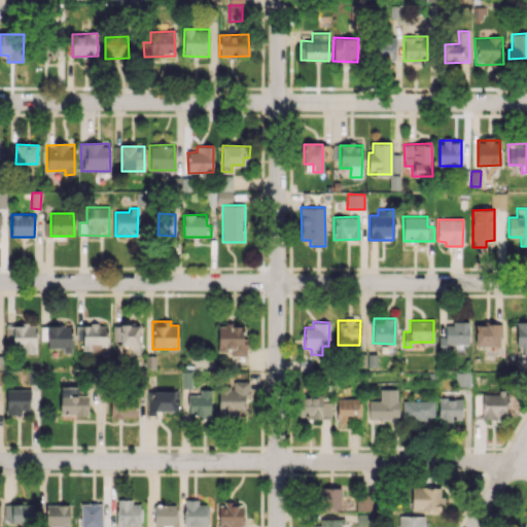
[(468,345),(469,321),(453,321),(453,324),(440,324),(438,344),(468,345)]
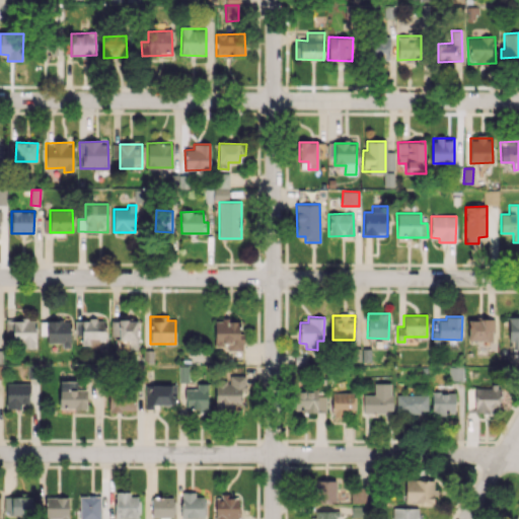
[(508,342),(515,342),(514,349),(518,349),(518,317),(509,317),(508,342)]
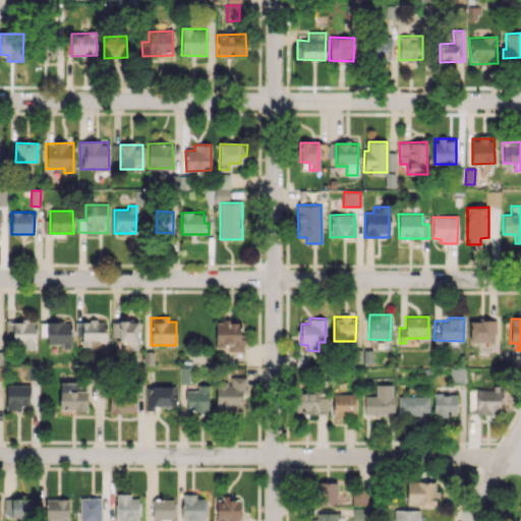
[(496,321),(470,320),(469,342),(496,343),(496,321)]
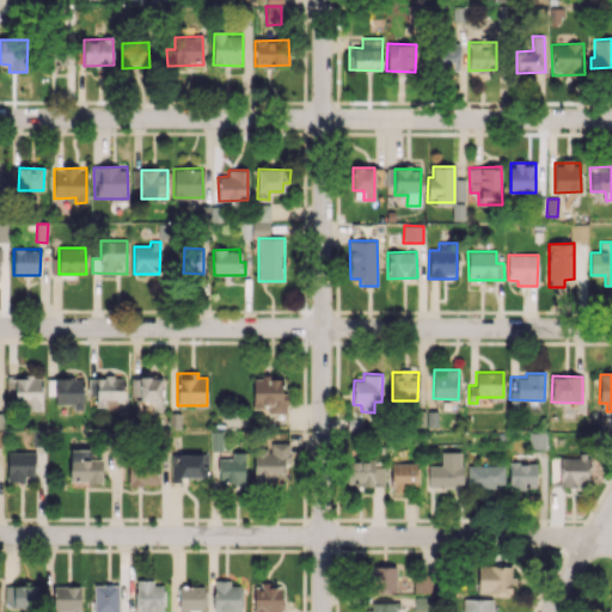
[(97,408),(124,408),(123,377),(96,377),(97,408)]
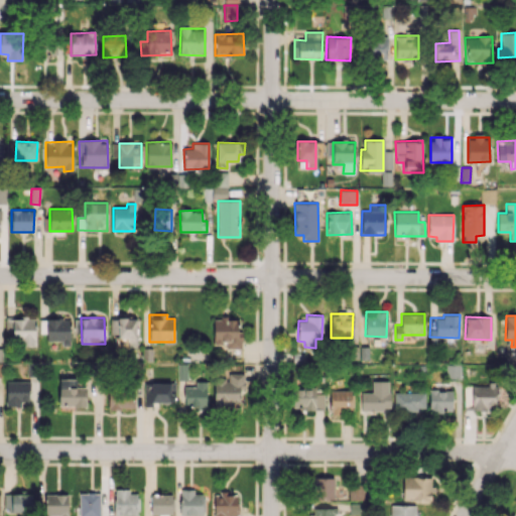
[(110,336),(126,337),(126,348),(136,348),(136,318),(110,317),(110,336)]
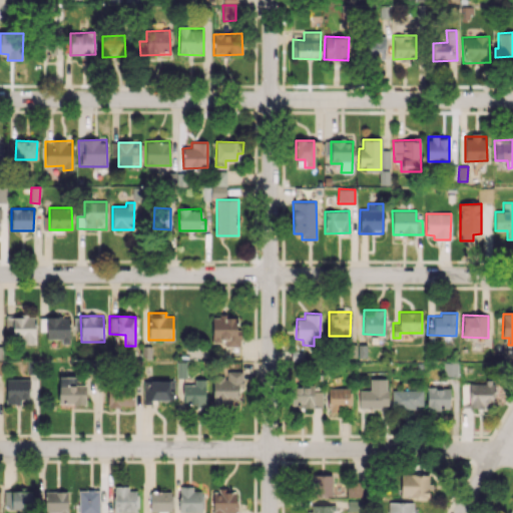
[(36,317),(13,317),(12,343),(35,343),(36,317)]
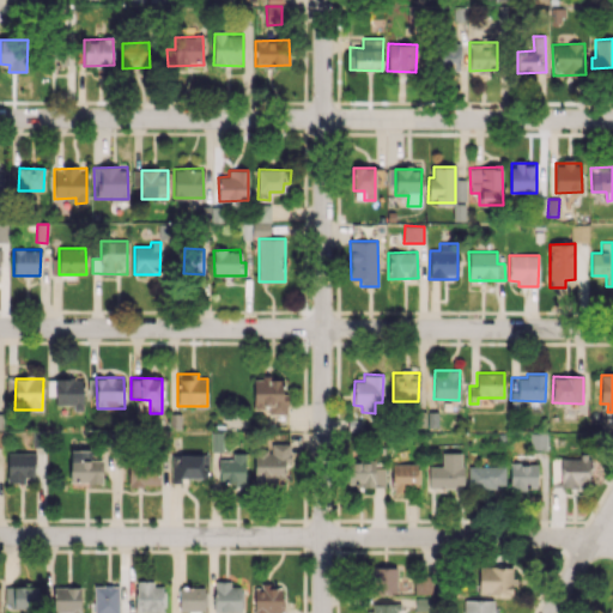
[(83,380),(48,378),(47,395),(55,395),(55,405),(73,406),(73,411),(83,411),(83,380)]
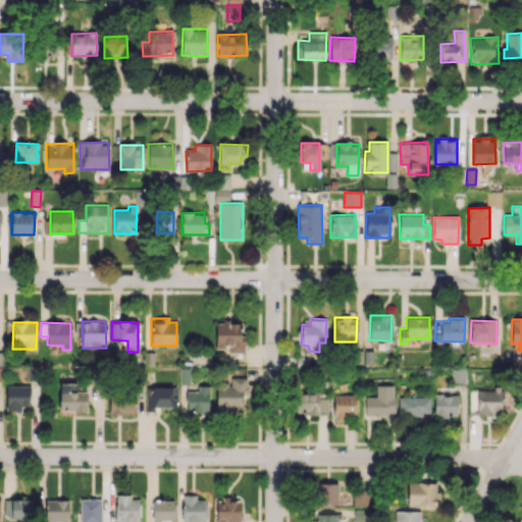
[(215,347),(228,348),(228,353),(245,353),(245,335),(241,335),(241,322),(216,322),(215,347)]
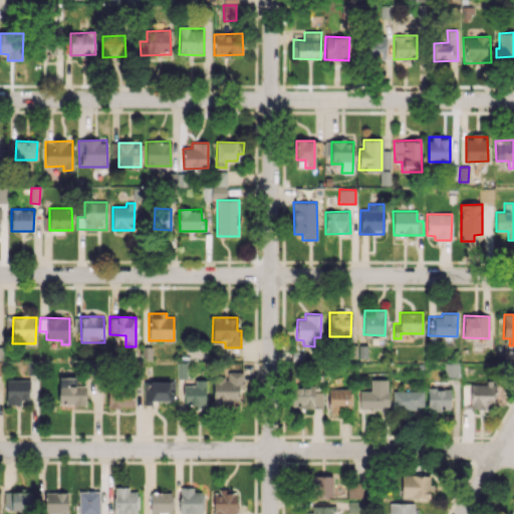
[(186,378),(186,362),(177,362),(177,378),(186,378)]
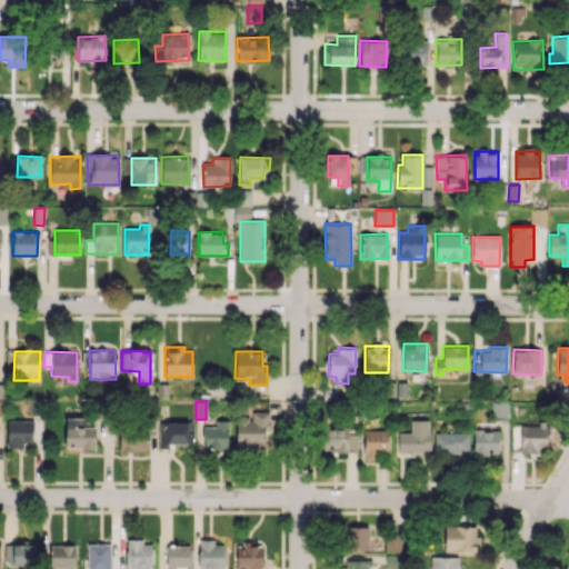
[(507,402),(492,402),(492,417),(507,417),(507,402)]
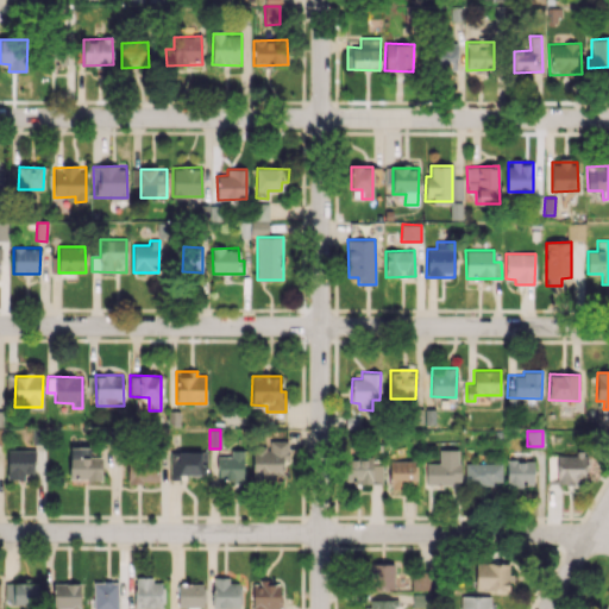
[(252,449),(252,479),(289,478),(288,440),(269,440),(269,449),(252,449)]
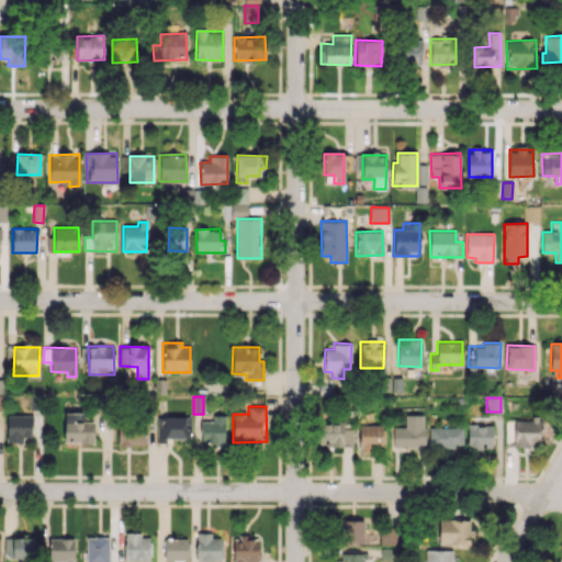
[(82,413),(64,413),(65,442),(93,442),(93,422),(82,422),(82,413)]
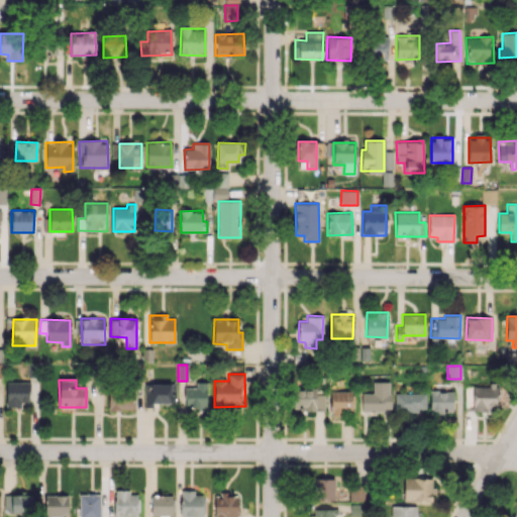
[(391,410),(390,381),(373,382),(373,393),(360,393),(362,411),(391,410)]
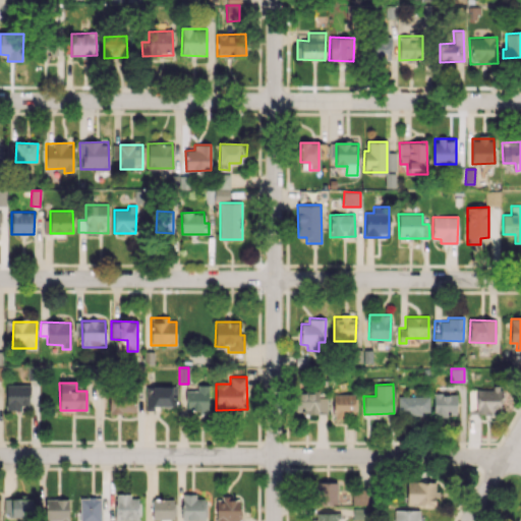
[(5,409),(29,410),(30,385),(6,385),(5,409)]
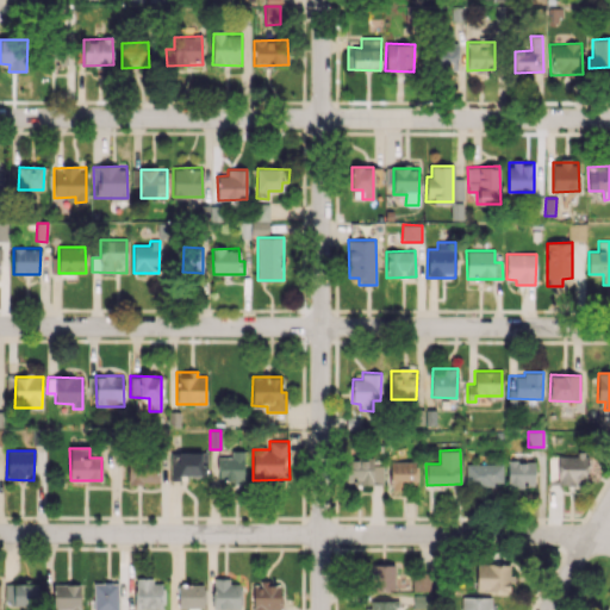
[(217,456),(217,480),(244,481),(244,450),(231,450),(231,456),(217,456)]
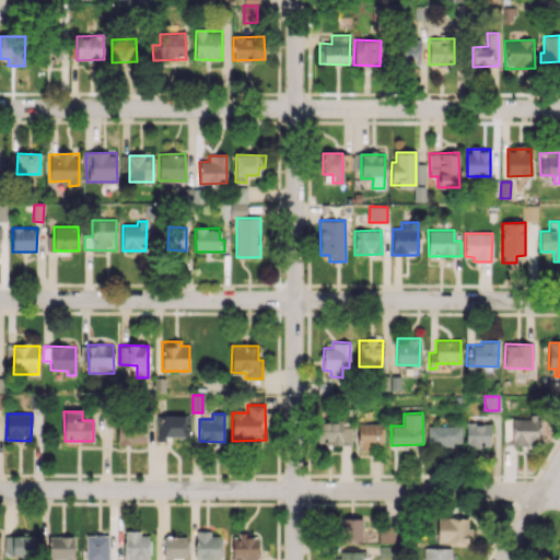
[(156,439),(189,439),(190,416),(156,416),(156,439)]
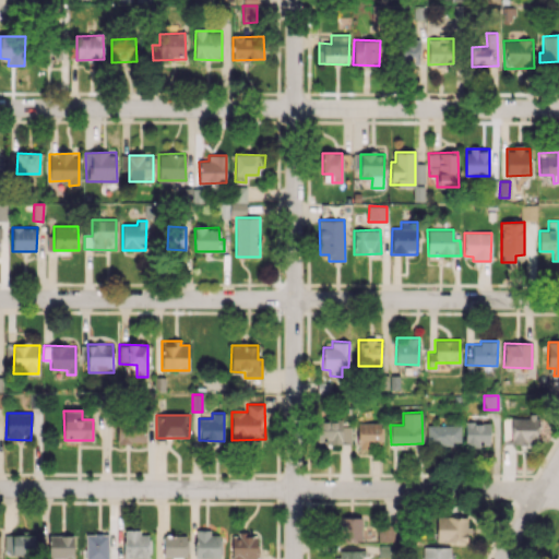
[(502,443),(537,444),(537,417),(503,416),(502,443)]
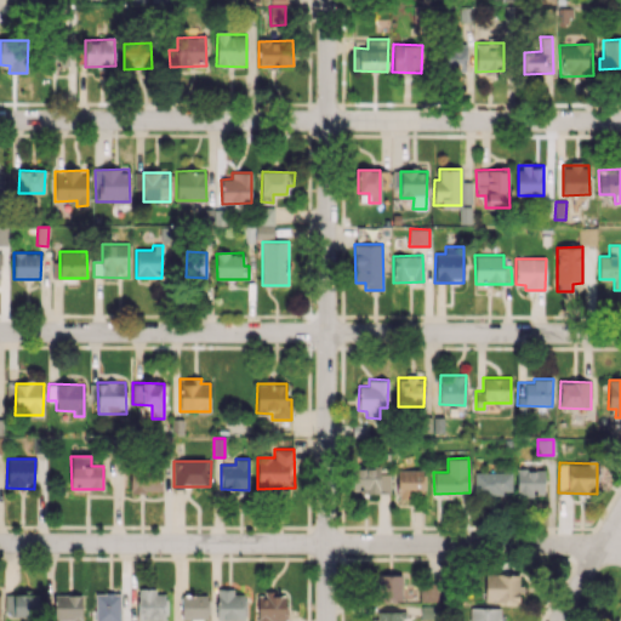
[(389,491),(389,473),(380,474),(380,466),(352,467),(353,493),(389,491)]
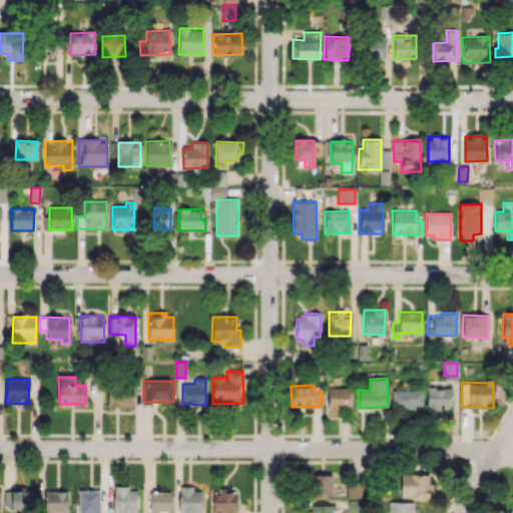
[(107,406),(132,407),(133,387),(107,386),(107,406)]
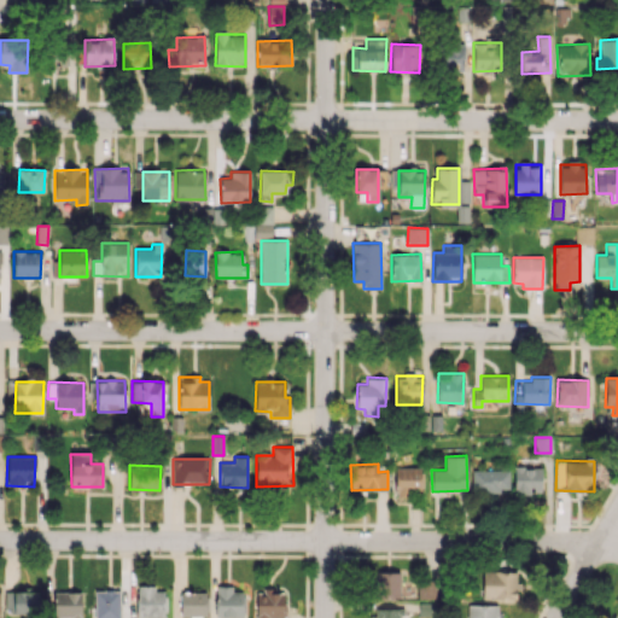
[(514,491),(541,493),(541,467),(514,466),(514,491)]
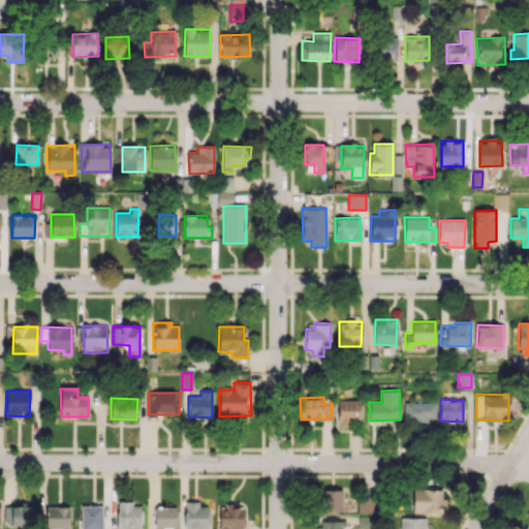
[(361,400),(338,400),(338,424),(361,424),(361,400)]
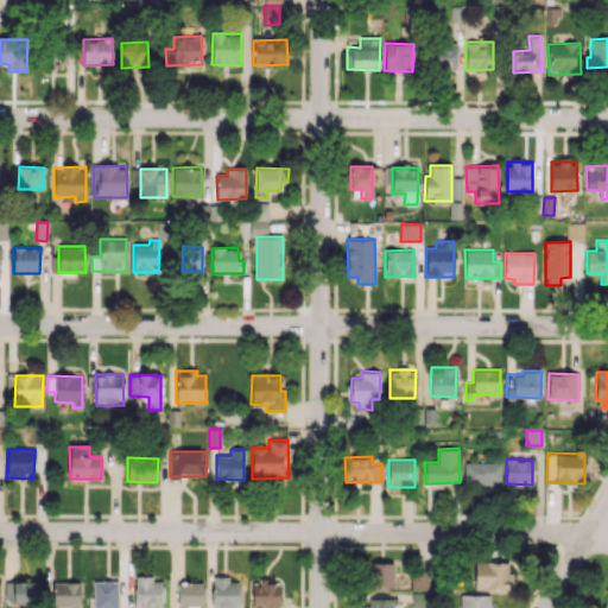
[(501,482),(500,462),(464,462),(464,482),(501,482)]
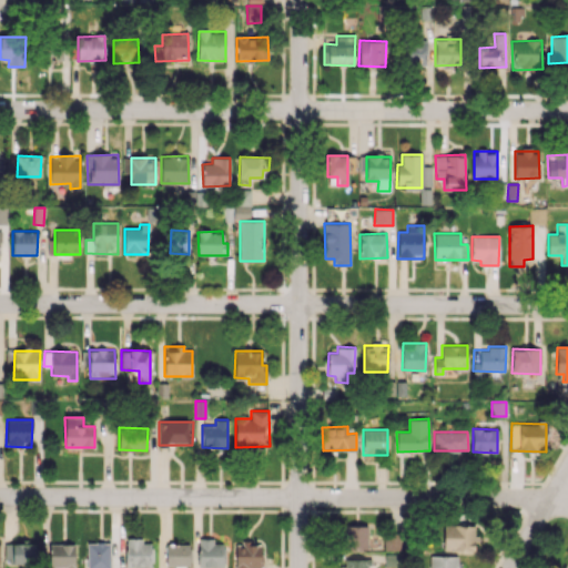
[(367,549),(367,525),(345,526),(346,549),(367,549)]
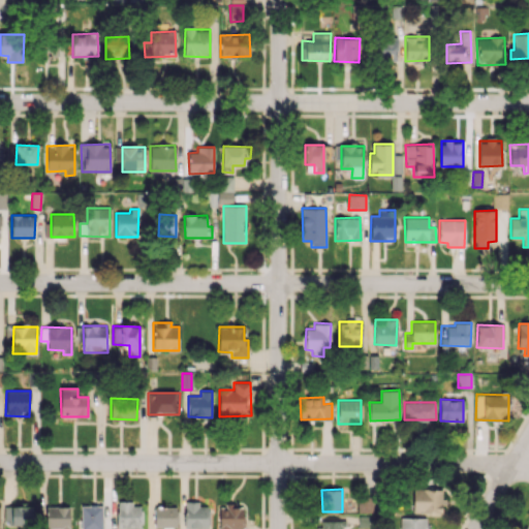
[(443,514),(443,490),(413,489),(413,512),(443,514)]
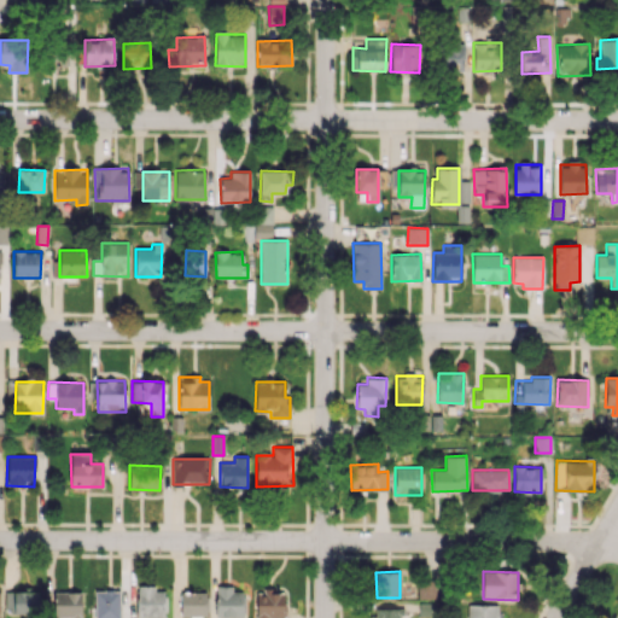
[(435,598),(435,578),(418,579),(418,599),(435,598)]
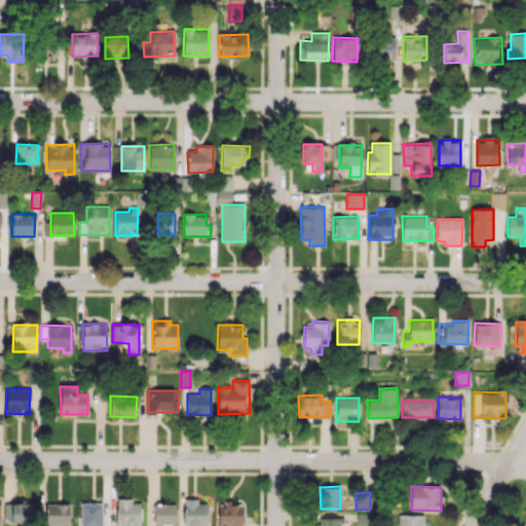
[(208,502),(198,503),(197,498),(183,498),(184,525),(185,525),(209,525),(208,502)]
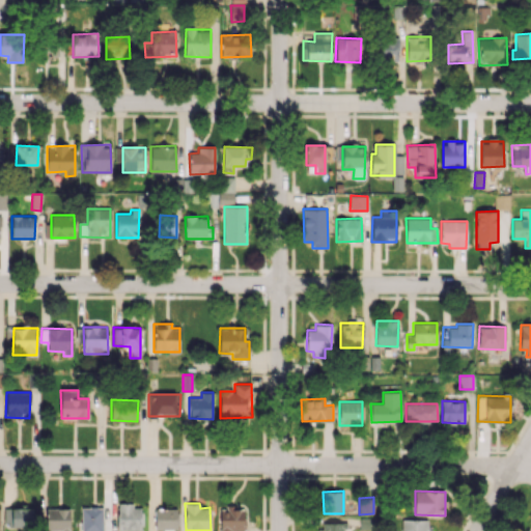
[(117,530),(142,530),(142,504),(117,504),(117,530)]
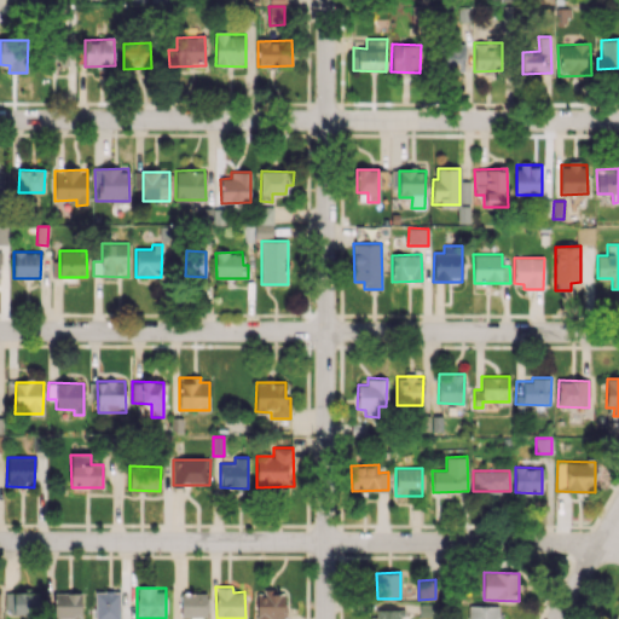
[(94,618),(120,618),(120,590),(94,591),(94,618)]
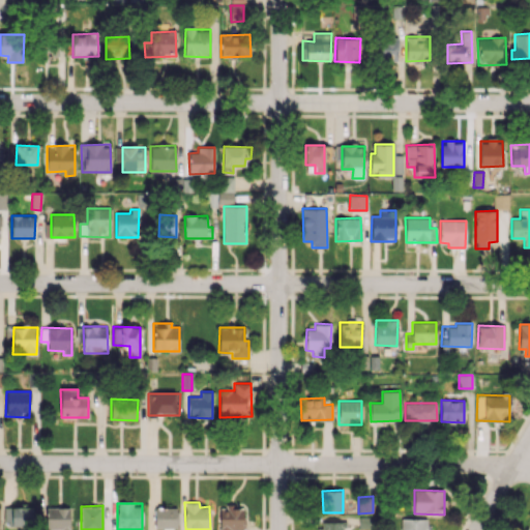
[(33,527),(32,506),(5,507),(5,527),(33,527)]
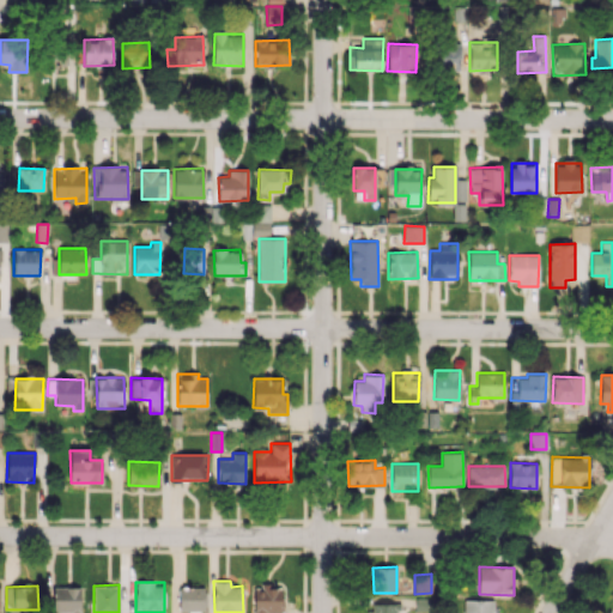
[(80,612),(80,587),(54,587),(53,612),(71,612),(80,612)]
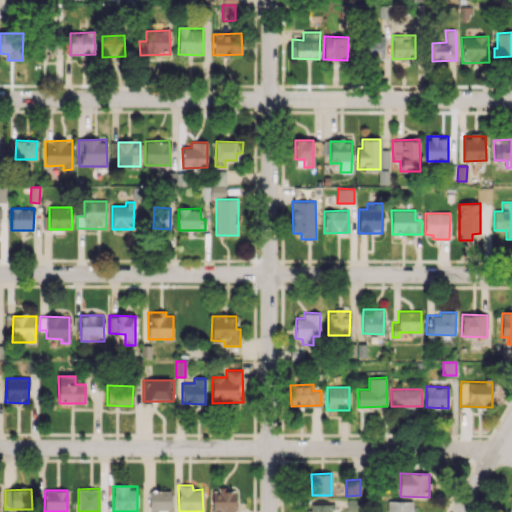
[(171,490),(149,490),(149,510),(171,510),(171,490)]
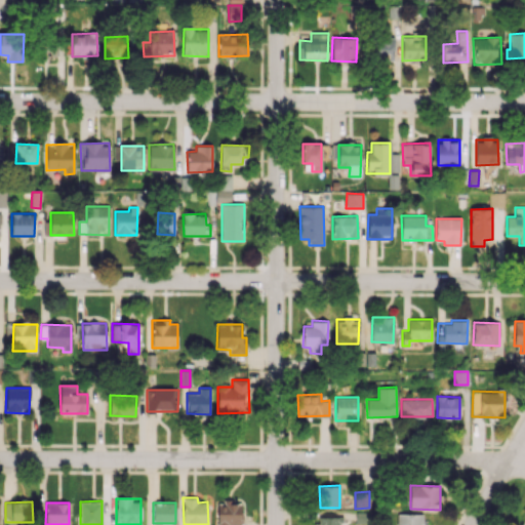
[(241,524),(241,503),(217,503),(217,524),(241,524)]
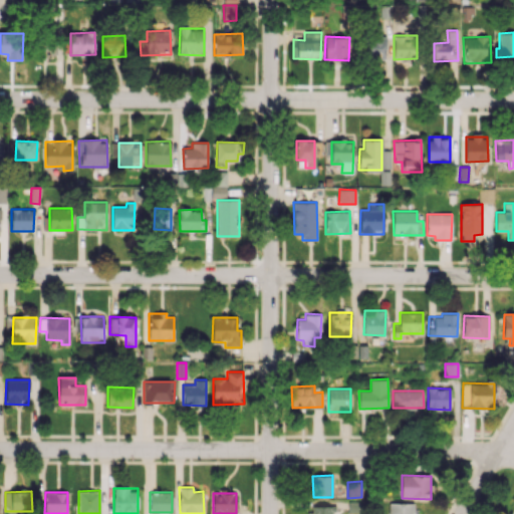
[(389,513),(416,513),(417,503),(389,502),(389,513)]
